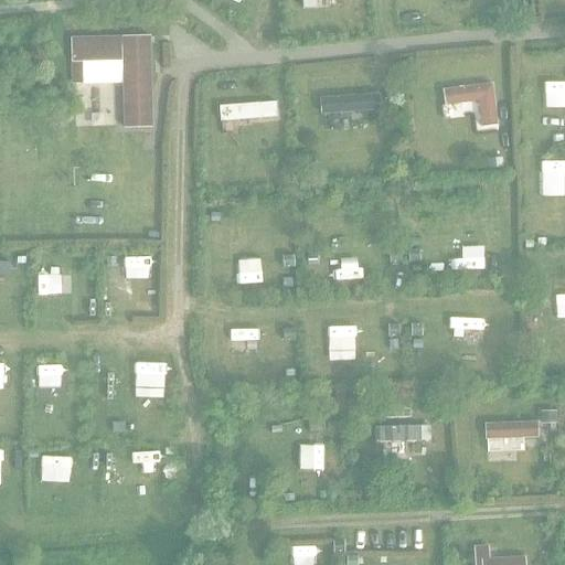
[(151,108),(149,45),(136,46),(136,35),(71,38),(72,61),(71,61),(72,84),(85,84),(84,63),(123,62),(124,109),(151,108)]
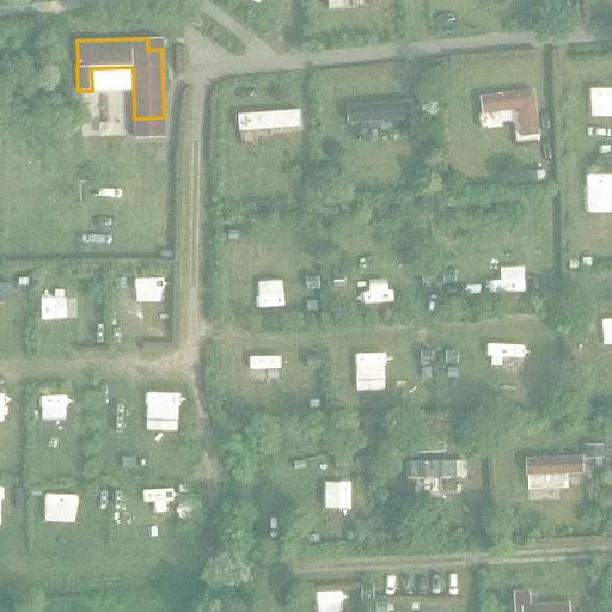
[(532,91),(479,97),(482,114),(518,109),(521,138),(538,135),(532,91)]
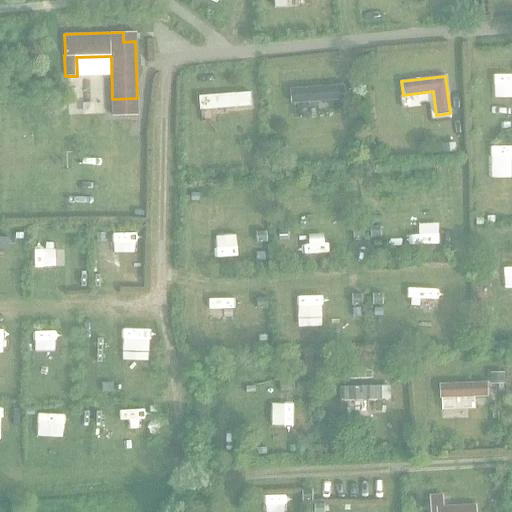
[(290,104),(344,99),(343,84),(289,88),(290,104)]
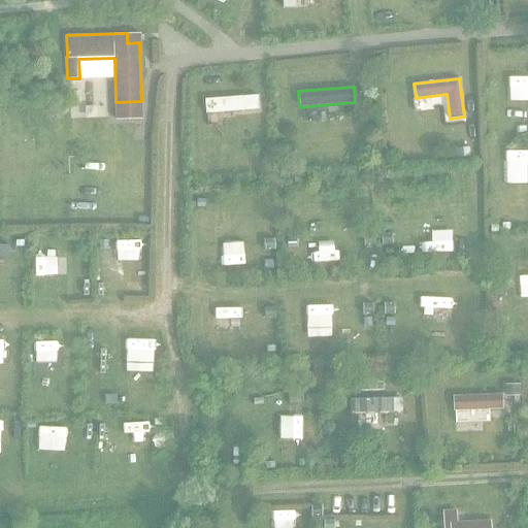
[(206,113),(258,108),(257,94),(204,99),(206,113)]
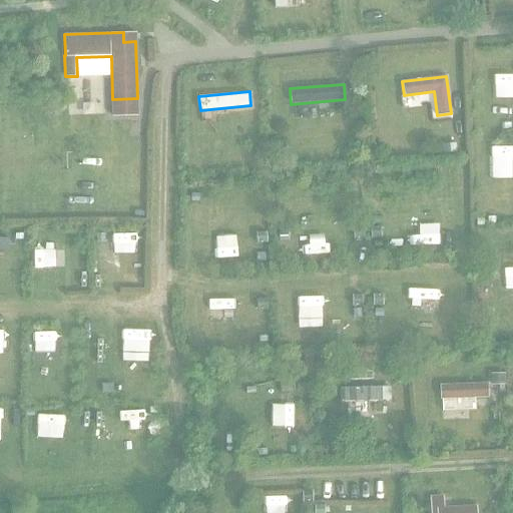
[(440,399),(488,397),(488,382),(440,385),(440,399)]
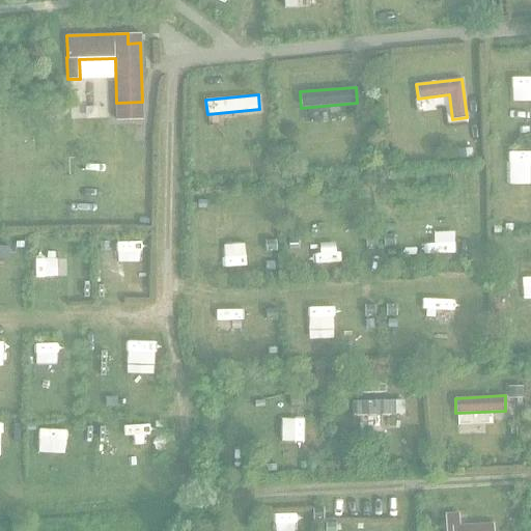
[(352,416),(404,414),(403,399),(352,401),(352,416)]
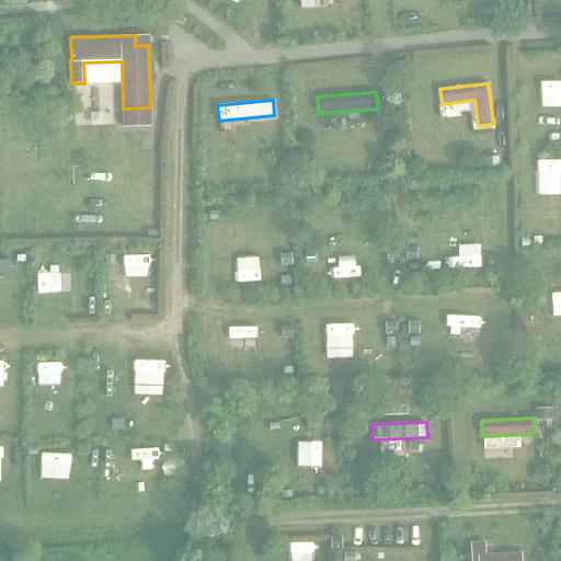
[(521,560),(521,551),(485,553),(484,541),(469,542),(470,560),(521,560)]
